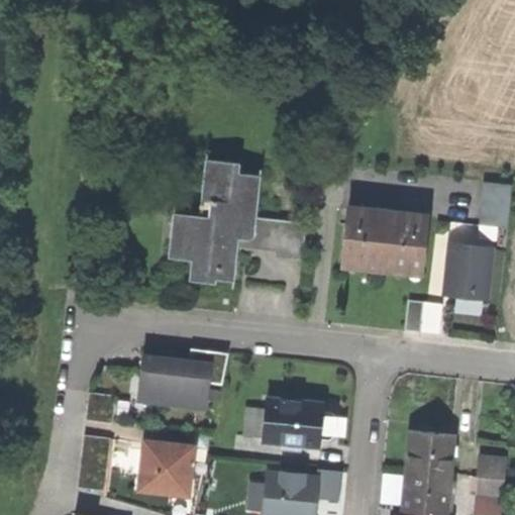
[(214,284),(215,278),(231,280),(235,248),(235,238),(252,239),(254,218),(260,177),(238,174),(239,163),(205,160),(200,203),(208,204),(207,216),(173,213),(168,259),(191,261),(189,282),(214,284)]
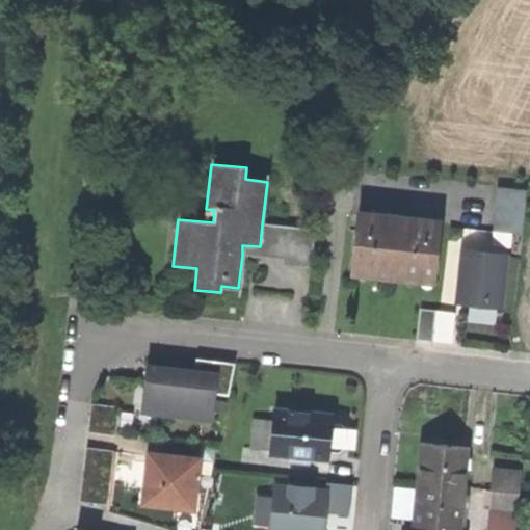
[(526,193),(496,191),(491,246),(508,247),(509,235),(522,236),(526,193)]
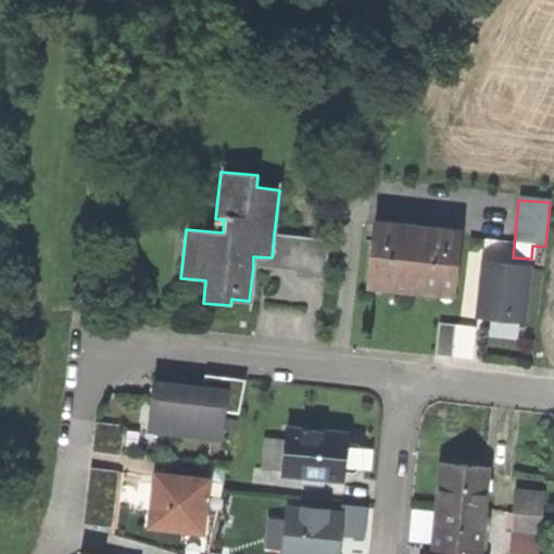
[(458,230),(374,221),(366,288),(451,297),(458,230)]
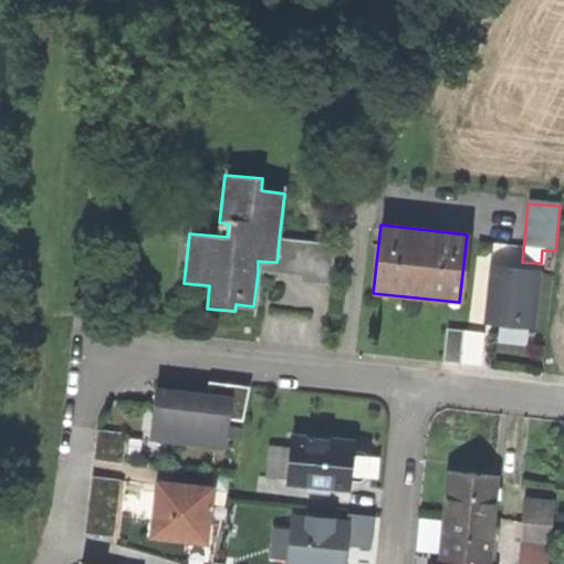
[(337,242),(279,239),(277,262),(258,261),(258,272),(302,274),(301,283),(335,285),(337,242)]
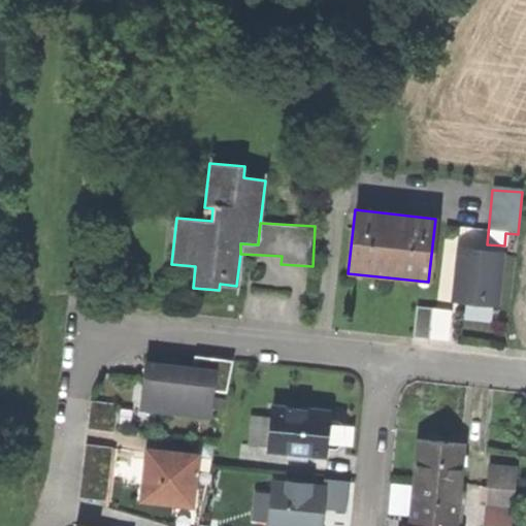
[(503,254),(457,249),(452,302),(498,306),(503,254)]
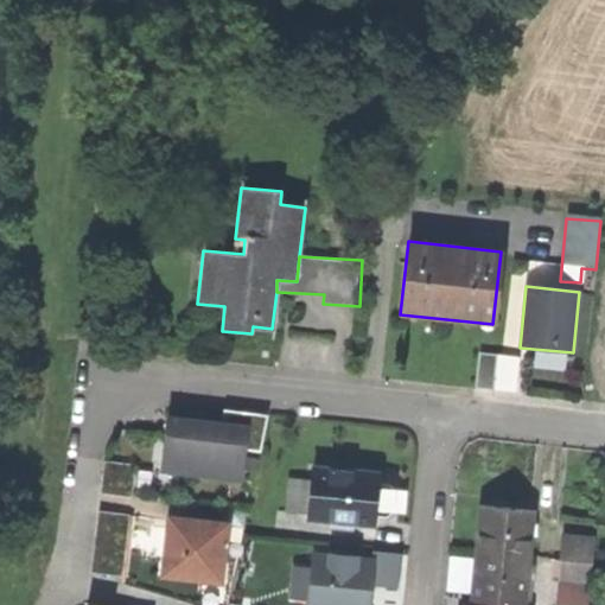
[(479,355),(476,387),(514,393),(518,360),(479,355)]
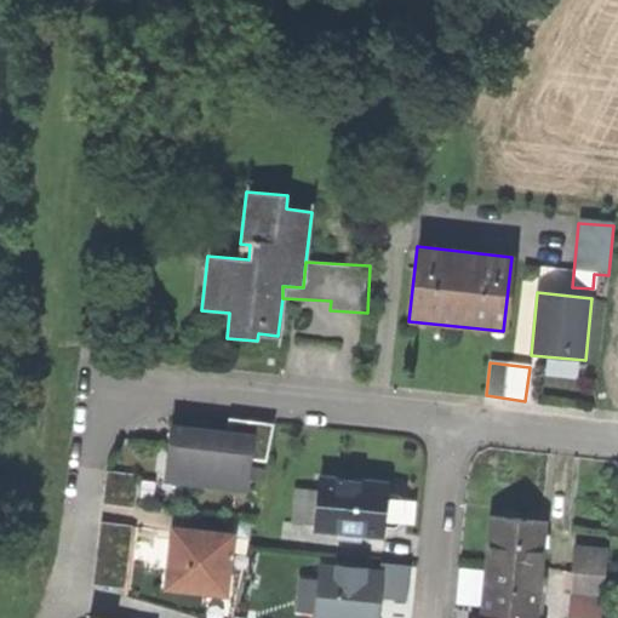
[(255,435),(251,461),(268,461),(275,427),(230,421),(228,431),(255,435)]
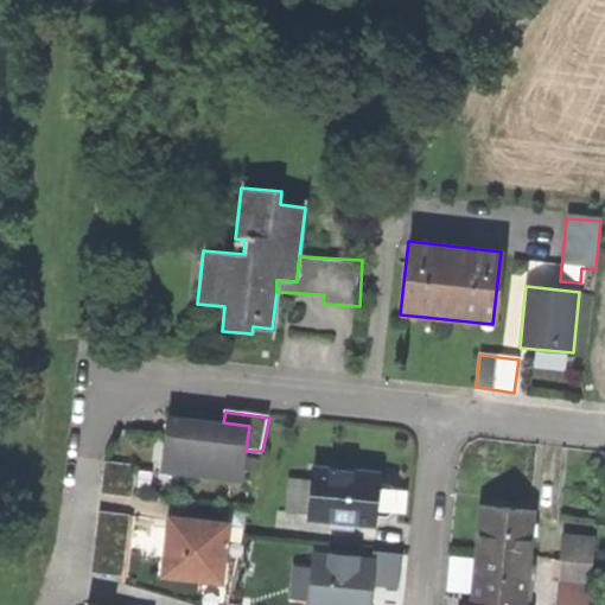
[(246,451),(249,426),(223,422),(167,416),(161,472),(243,481),(246,451)]
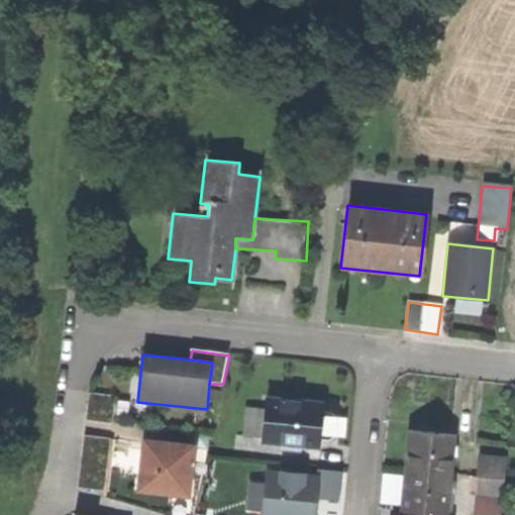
[(111,423),(114,397),(89,395),(86,420),(111,423)]
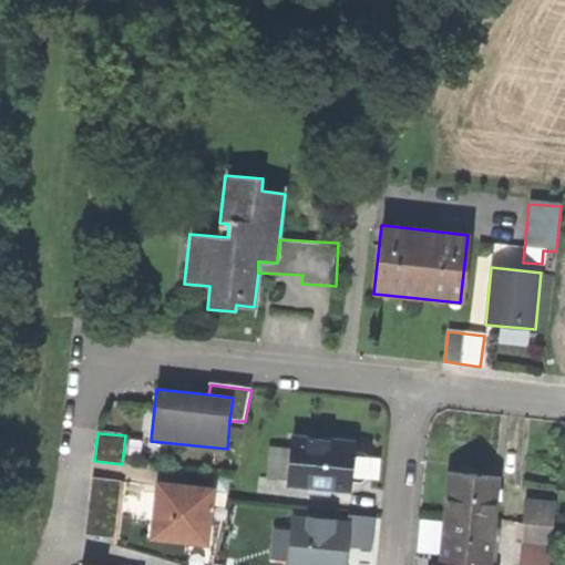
[(286,485),(350,491),(353,442),(290,437),(289,450),(286,482),(286,485)]
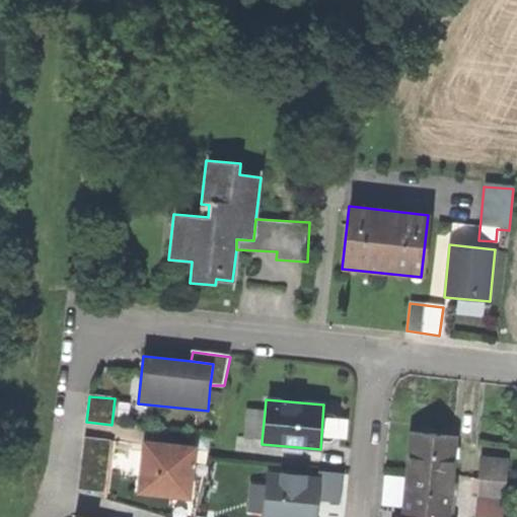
[(262,441),(265,412),(246,410),(243,439),(262,441)]
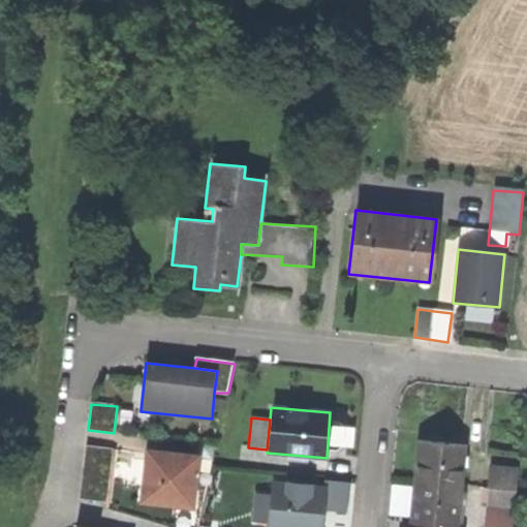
[(462,489),(465,445),(415,441),(412,486),(462,489)]
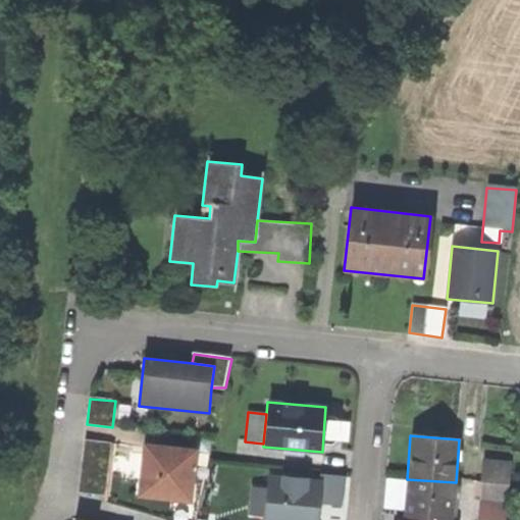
[(111,444),(85,440),(78,492),(105,497),(111,444)]
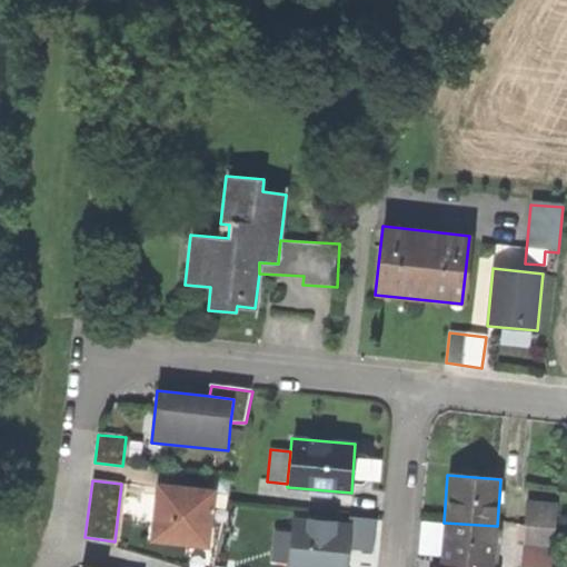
[(208,547),(215,490),(157,484),(150,540),(208,547)]
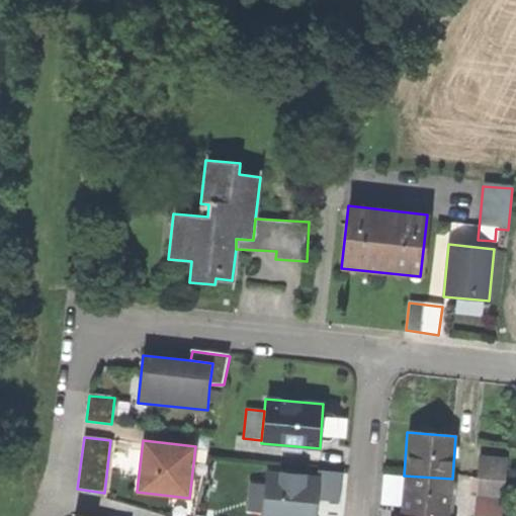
[(506,458),(480,456),(478,478),(505,480),(506,458)]
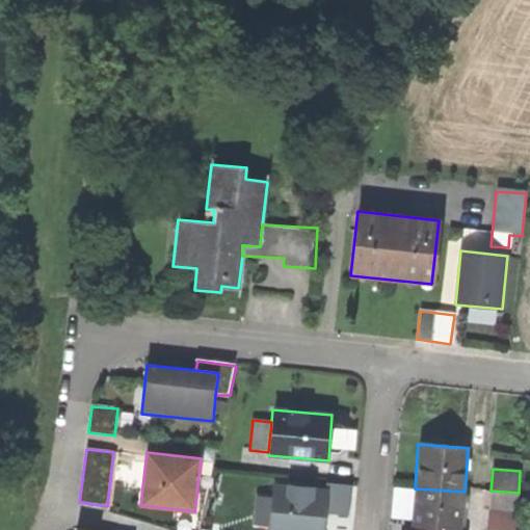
[(324,529),(330,491),(273,483),(271,497),(256,495),(252,525),(269,527),(268,529),(324,529)]
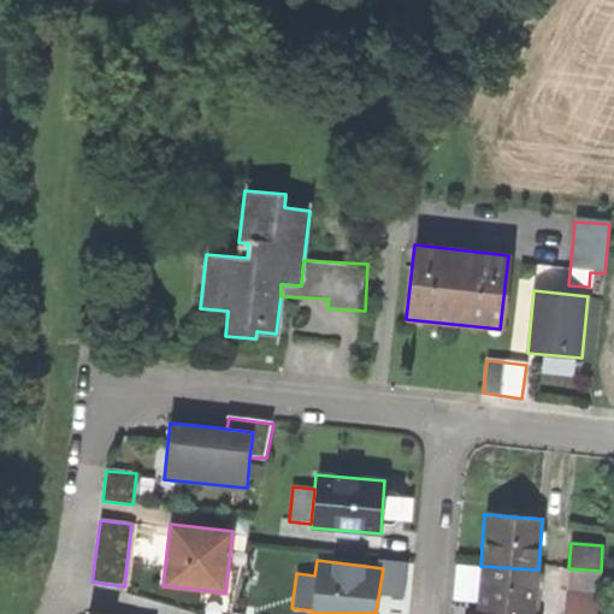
[(533,613),(538,570),(480,566),(477,610),(519,613),(533,613)]
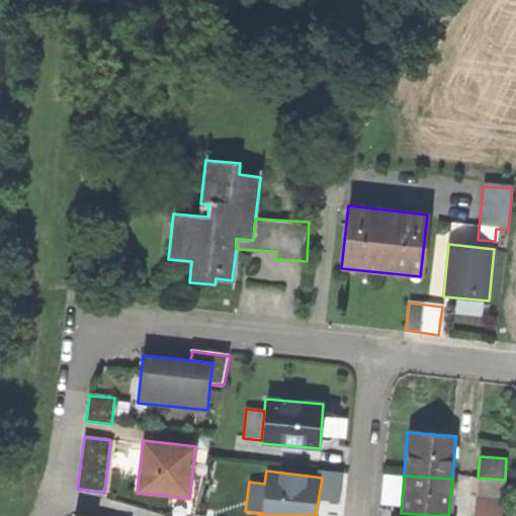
[(502,515),(505,480),(478,478),(475,515),(502,515)]
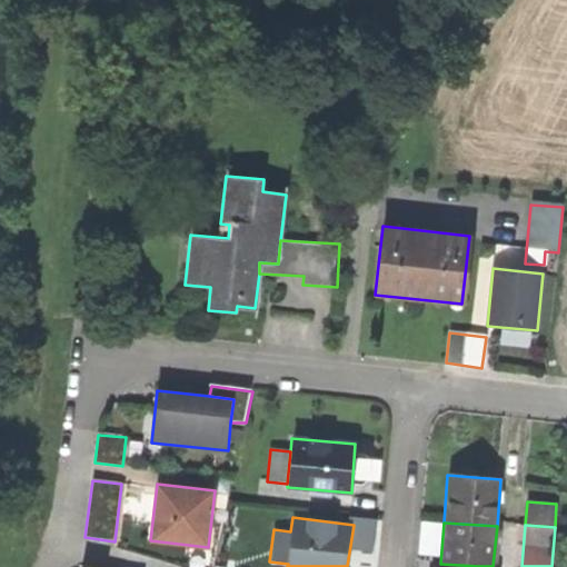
All buildings are outlined.
